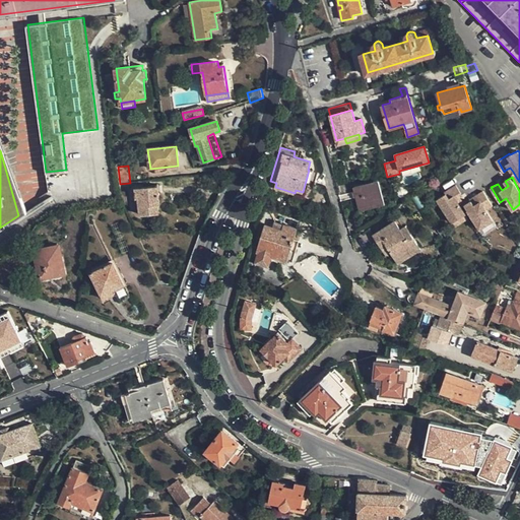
[(504,179),(498,184),(502,190),(508,186),(505,181),(504,179)]
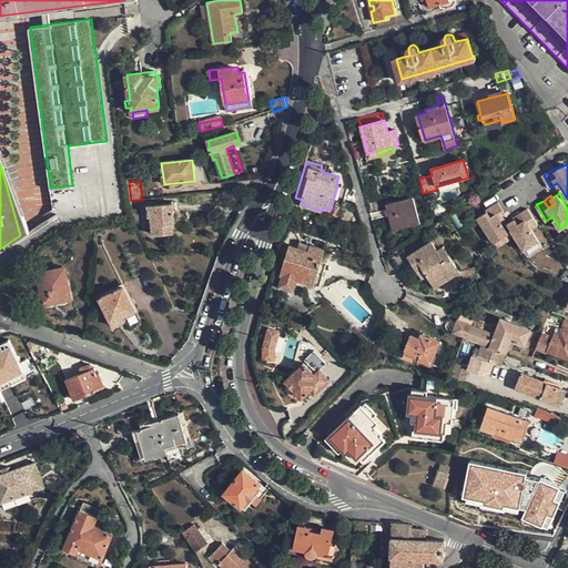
[(393,225),(414,220),(408,199),(387,204),(393,225)]
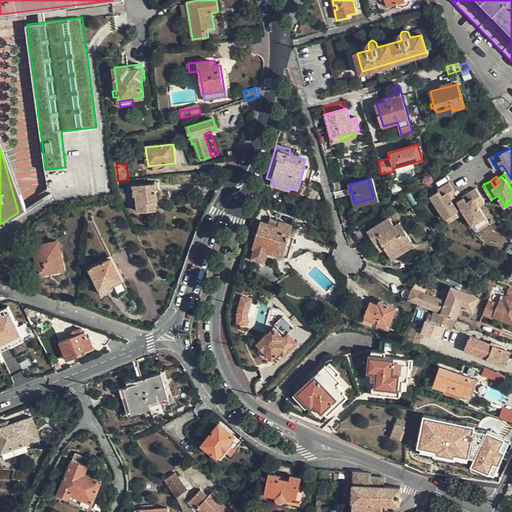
[(450,181),(438,188),(439,190),(431,195),(446,218),(460,209),(453,199),(450,195),(456,191),(456,190),(450,181)]
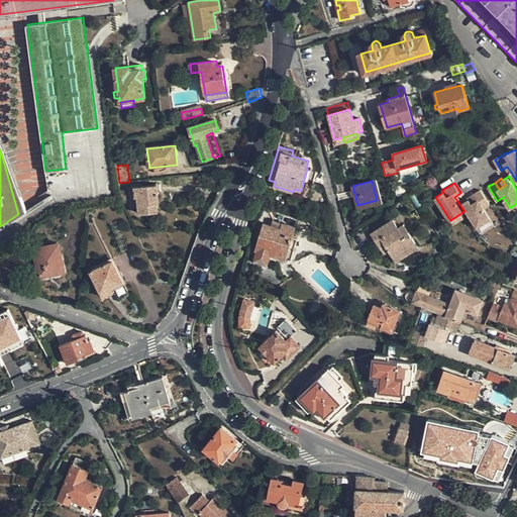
[(335,187),(337,194),(346,191),(344,184),(335,187)]
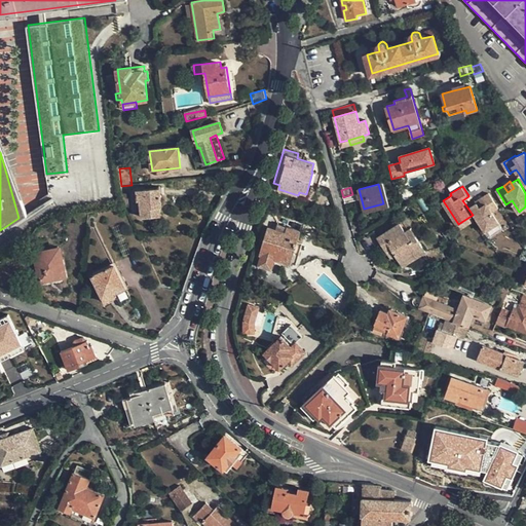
[(142,217),(160,215),(159,207),(162,205),(160,188),(137,190),(138,201),(140,200),(142,217)]
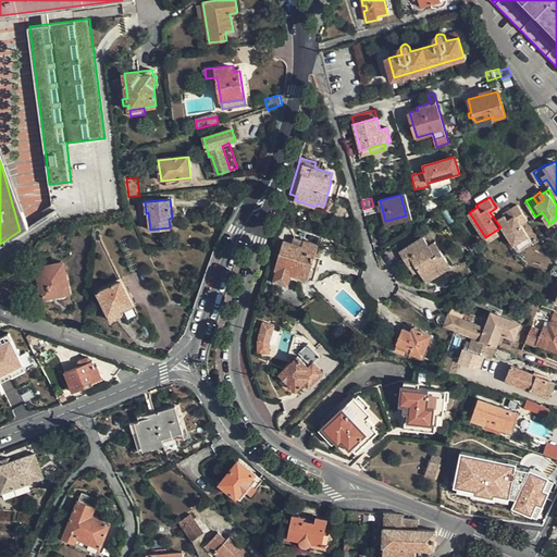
[(498,219),(515,244),(529,234),(521,223),(528,219),(518,203),(511,208),(515,214),(509,219),(505,214),(498,219)]
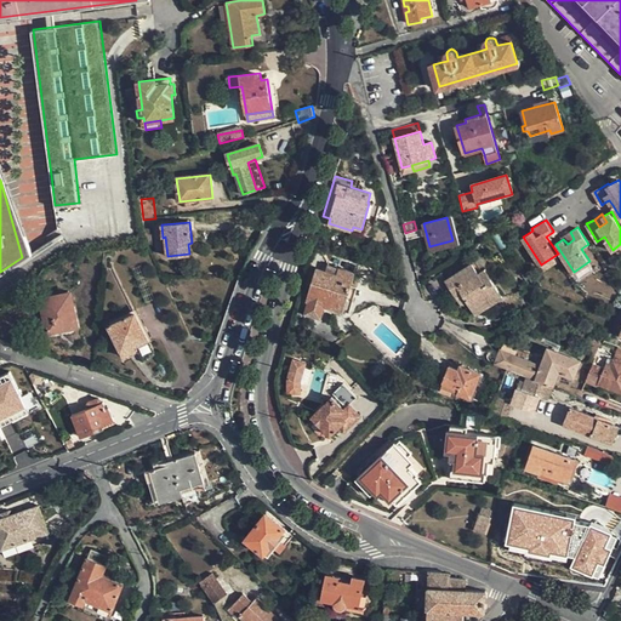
[(570,232),(562,237),(563,239),(568,244),(574,239),(570,232)]
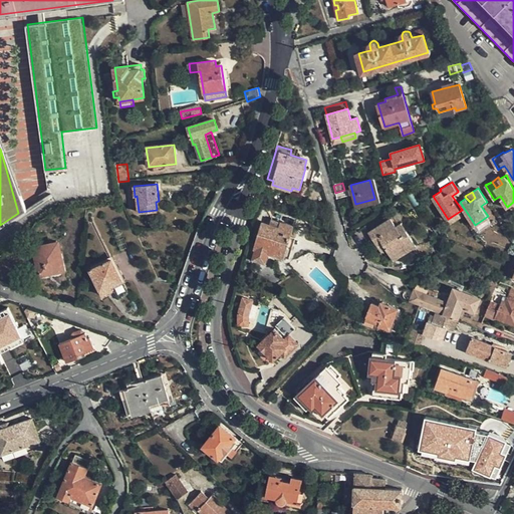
[(375,203),(374,199),(355,204),(356,209),(375,203)]
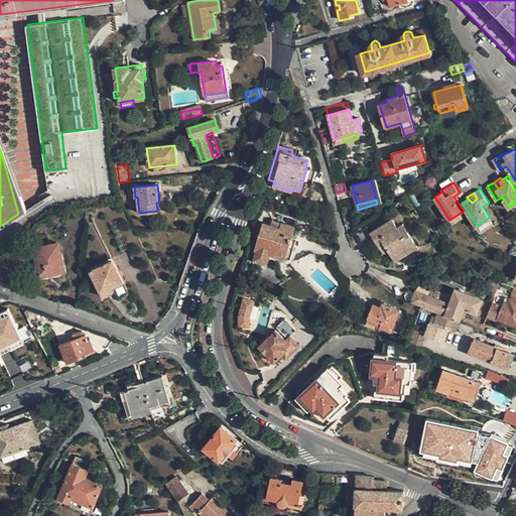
[(466,216),(464,211),(449,220),(453,224),(466,216)]
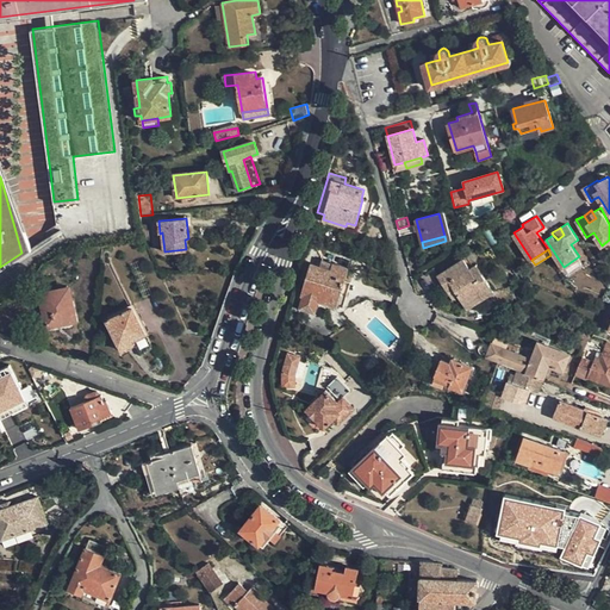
[(479,296),(491,287),(478,267),(472,271),(465,260),(437,277),(433,269),(419,278),(425,287),(439,279),(454,302),(460,298),(467,310),(483,300),(479,296)]
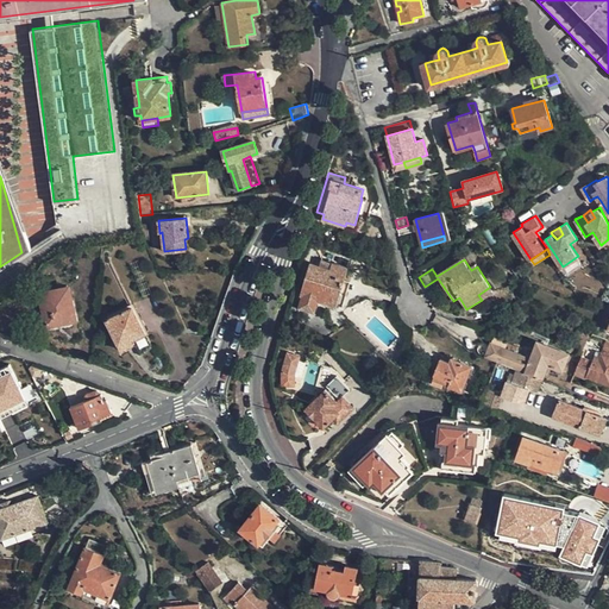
[(332,269),(312,263),(301,294),(303,295),(300,307),(315,312),(319,300),(341,306),(349,284),(344,283),(347,268),(333,263),(332,269)]
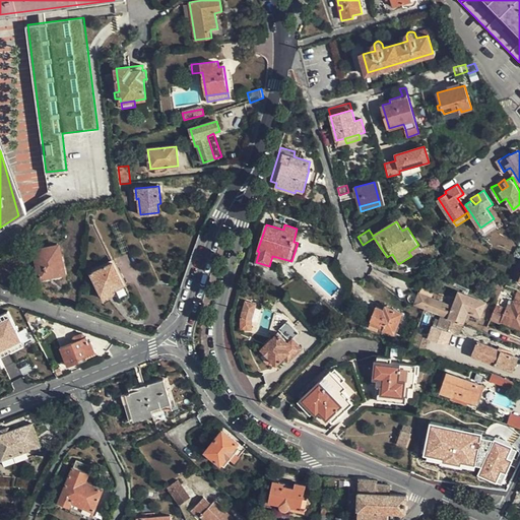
[(421,249),(418,245),(408,252),(411,256),(421,249)]
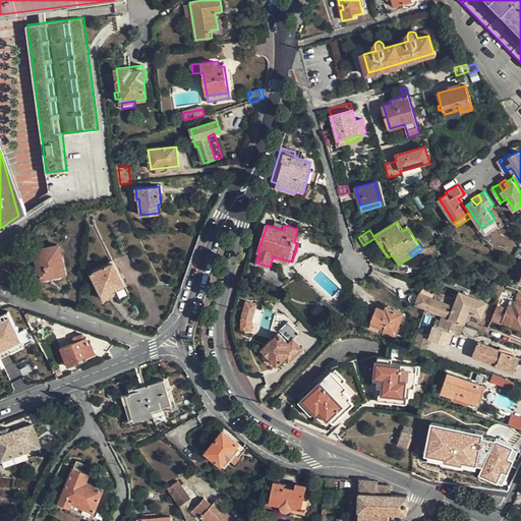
[(42,280),(65,275),(59,246),(36,251),(42,280)]
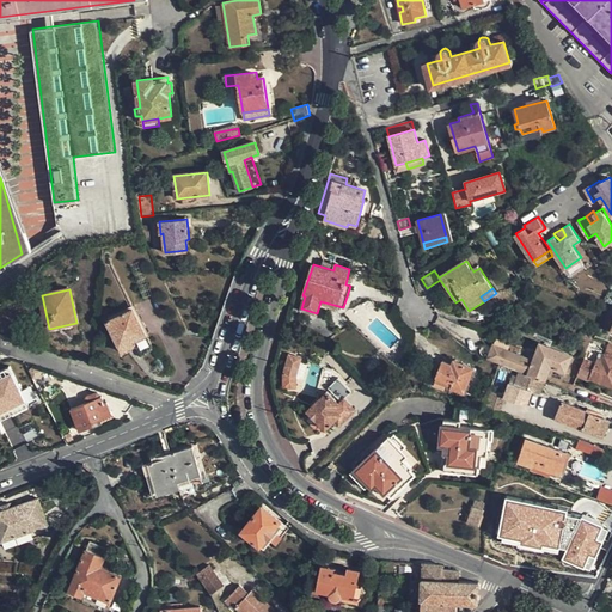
[(134,308),(106,322),(122,353),(127,352),(124,347),(133,343),(133,342),(146,335),(145,331),(145,330),(146,326),(145,323),(142,320),(139,319),(134,308)]
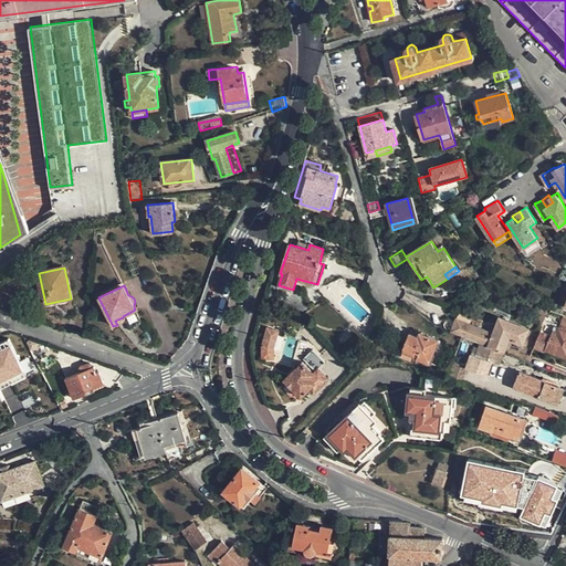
[(543,326),(549,313),(544,310),(537,324),(543,326)]
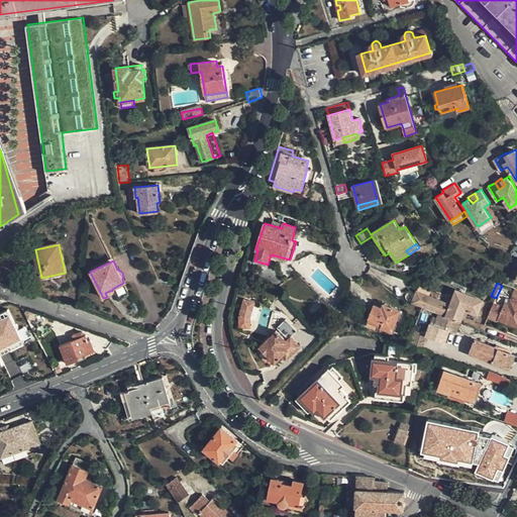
[(516,290),(515,290),(503,321),(516,327),(516,290)]
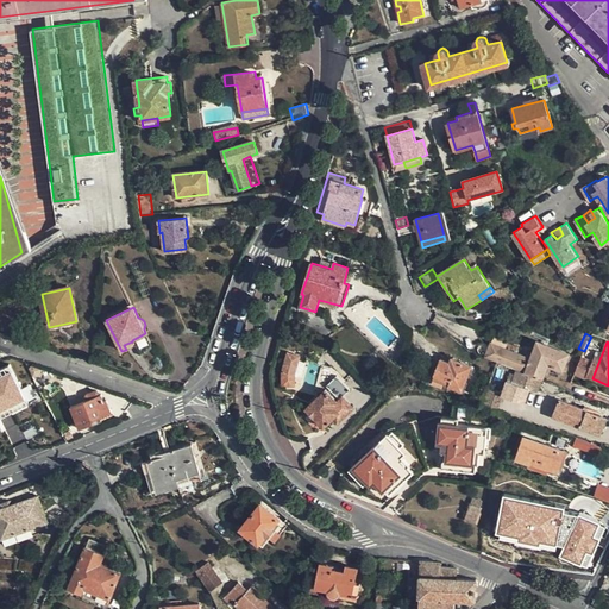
[(498,364),(510,369),(520,372),(539,380),(545,363),(548,365),(563,370),(569,355),(547,345),(545,351),(535,346),(529,359),(490,344),(490,347),(487,355),(485,359),(498,364)]
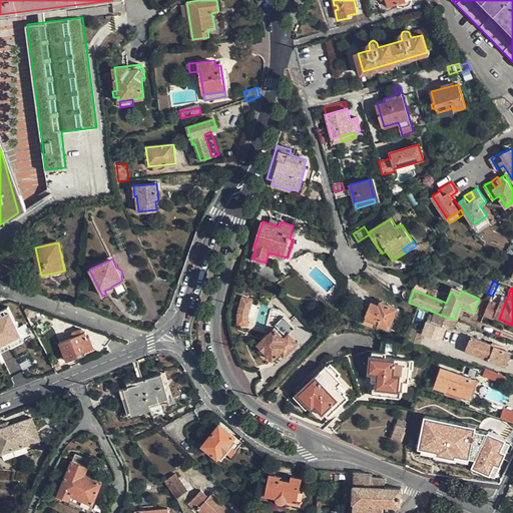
[(240,296),(233,325),(246,328),(252,299),(240,296)]
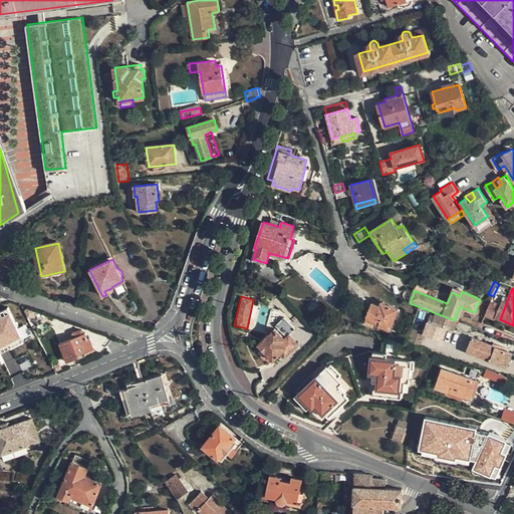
[(388,309),(379,305),(371,302),(363,324),(377,329),(378,325),(396,332),(405,312),(389,305),(388,309)]
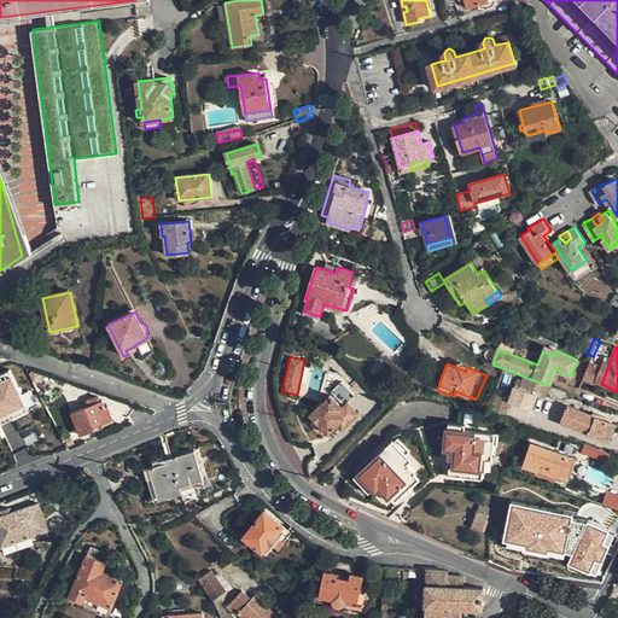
[(590,363),(583,382),(595,386),(601,369),(598,368),(596,366),(590,363)]
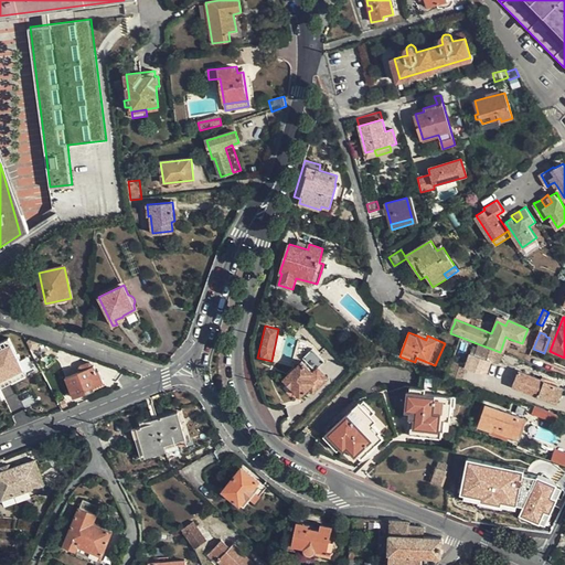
[(500,352),(503,353),(509,339),(505,337),(500,352)]
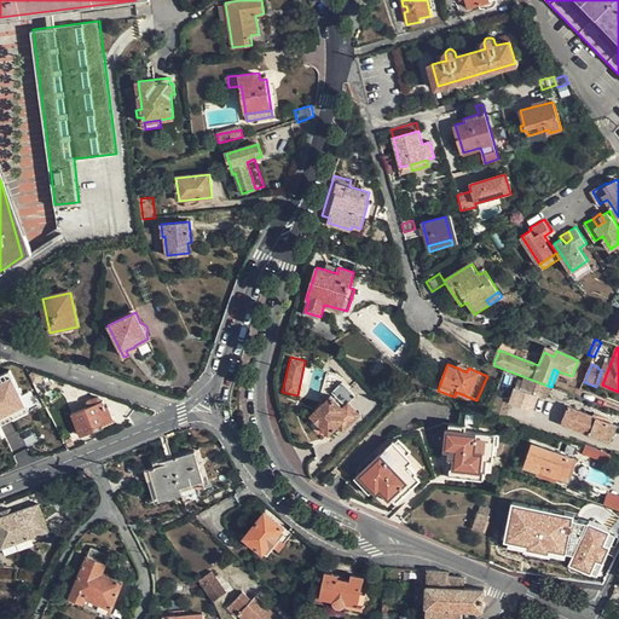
[(519,375),(507,370),(503,379),(516,383),(519,375)]
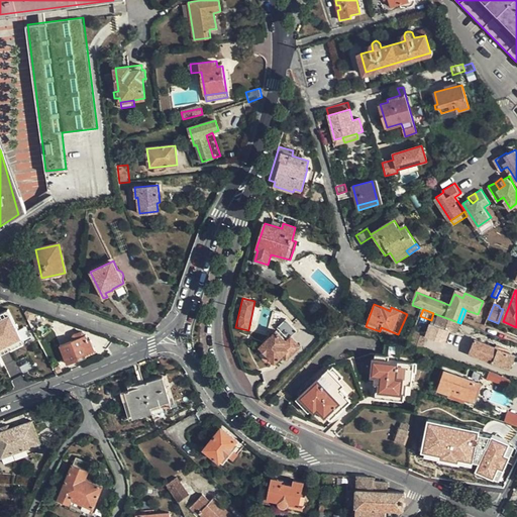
[(0,347),(22,337),(10,313),(0,318),(0,347)]
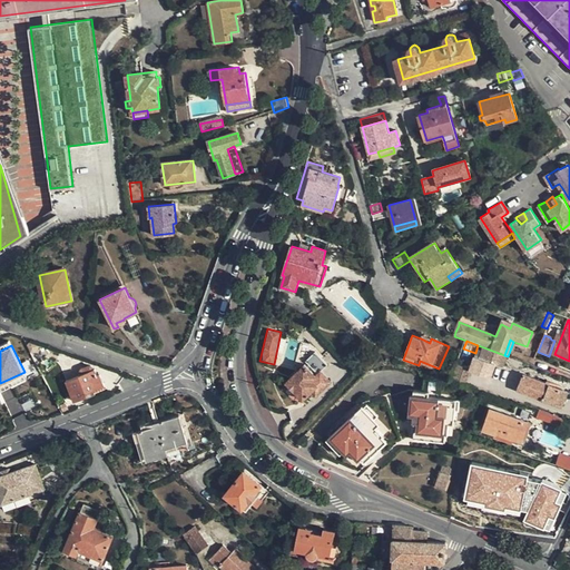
[(504,355),(487,349),(485,352),(481,351),(480,354),(479,354),(478,357),(503,367),(508,356),(504,355)]
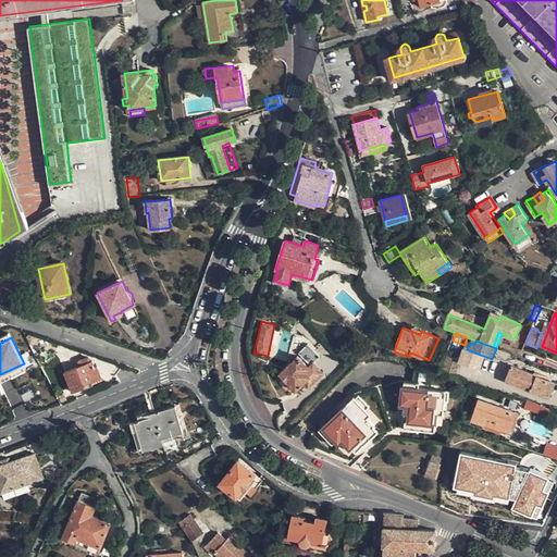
[(72,392),(87,385),(86,382),(91,380),(103,375),(98,364),(96,366),(94,359),(91,361),(89,355),(79,358),(82,364),(64,372),(72,392)]
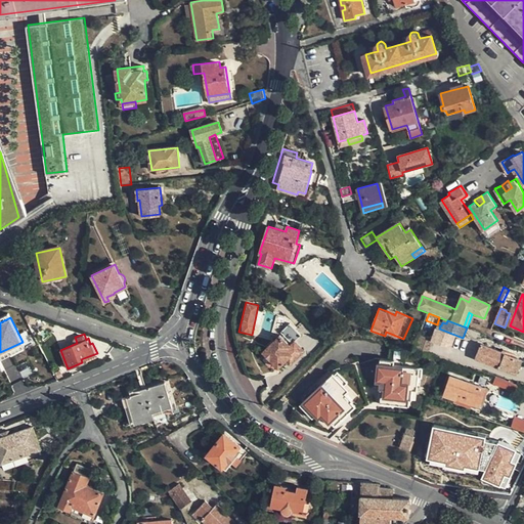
[(291,346),(286,341),(280,336),(263,351),(278,367),(287,360),(291,363),(304,351),(295,341),(291,346)]
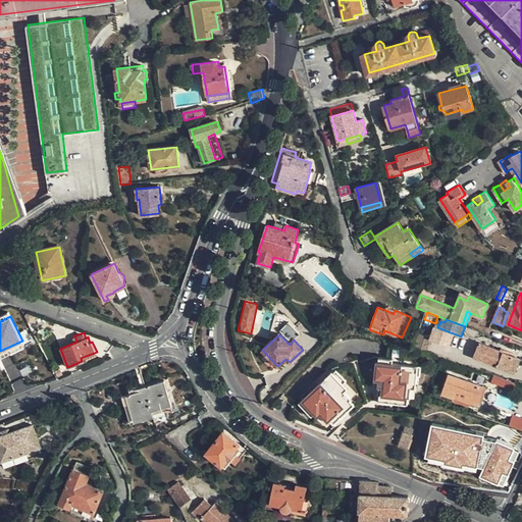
[(418,334),(412,347),(426,352),(430,338),(418,334)]
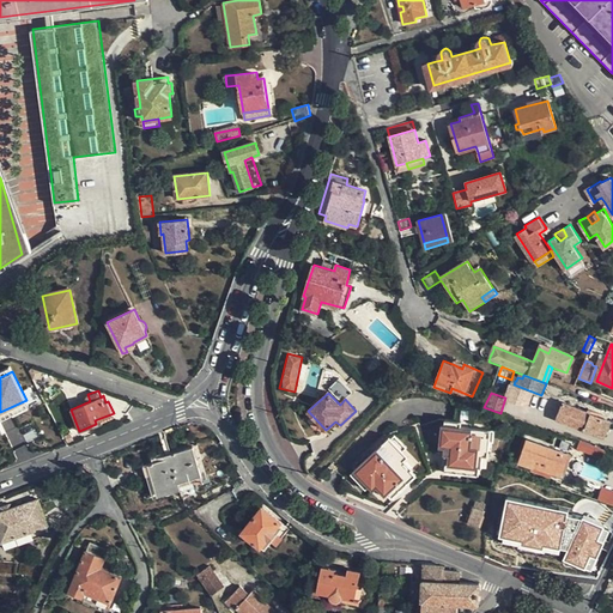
[(340,394),(334,399),(340,405),(345,399),(340,394)]
